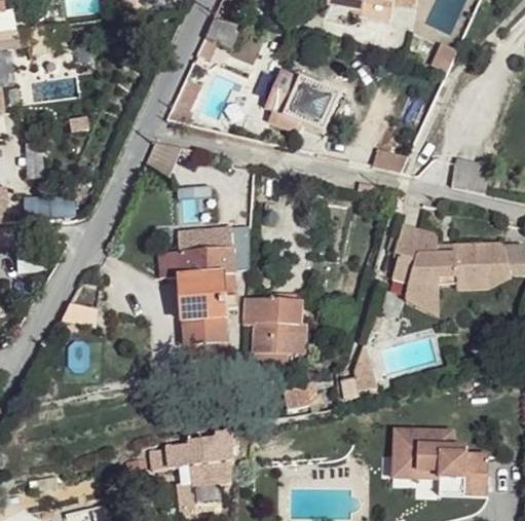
[(327,0),(327,1),(363,8),(364,0),(391,0),(327,0)]
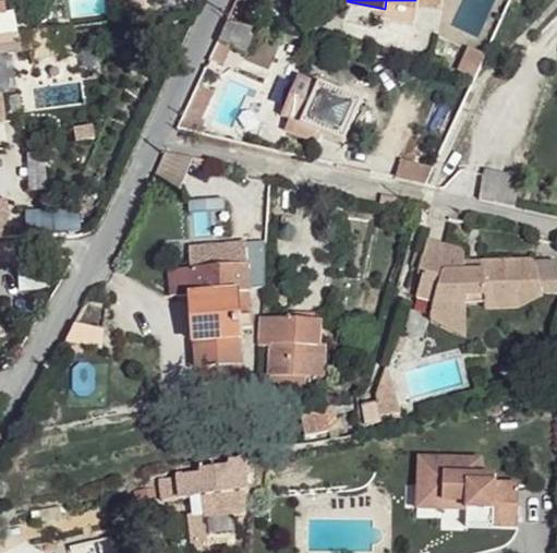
[(386,0),(385,9),(384,11),(413,17),(415,0),(386,0)]
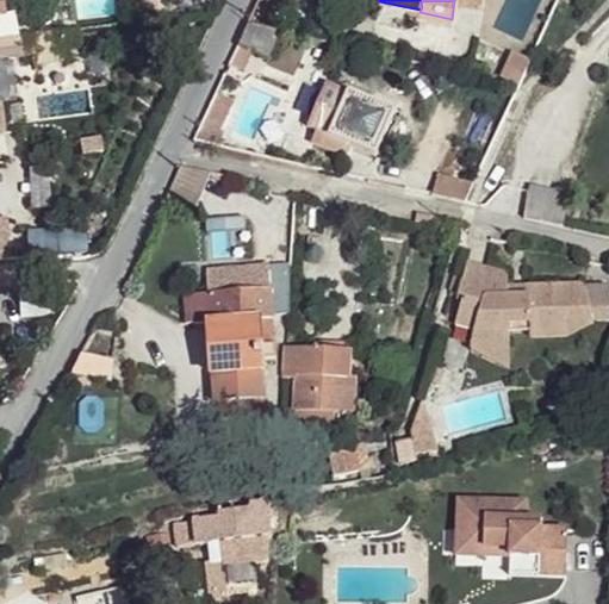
[(247,20),(236,43),(249,48),(267,56),(279,27),(247,20)]
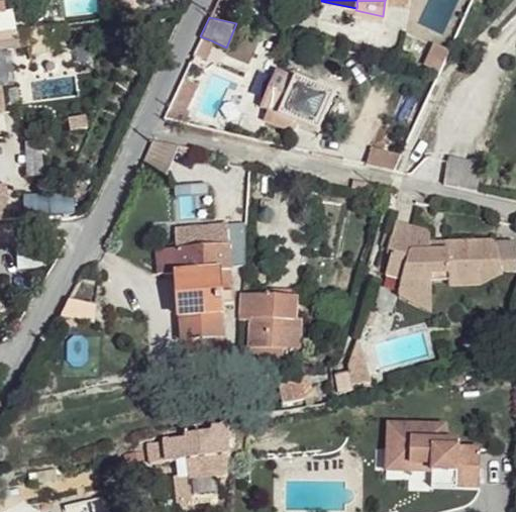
[(29,25),(13,27),(15,43),(24,42),(25,52),(55,47),(50,22),(29,25)]
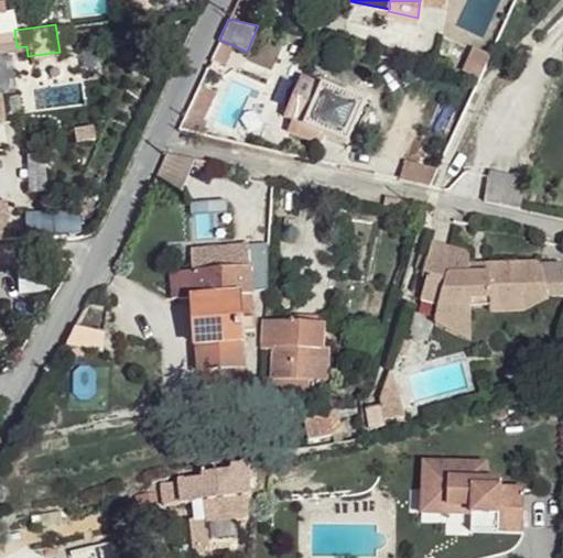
[(230,44),(218,40),(212,54),(223,61),(230,44)]
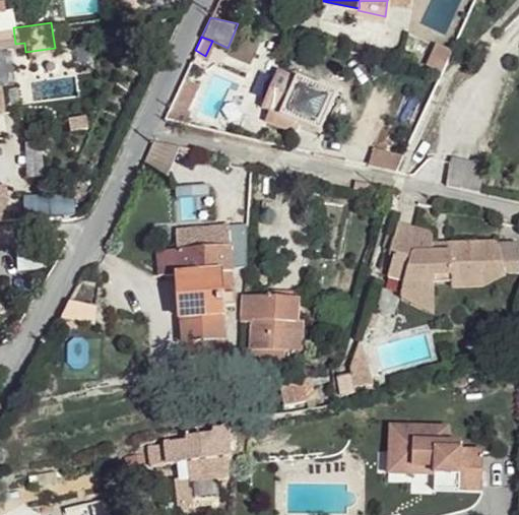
[(435,42),(429,54),(444,61),(450,48),(435,42)]
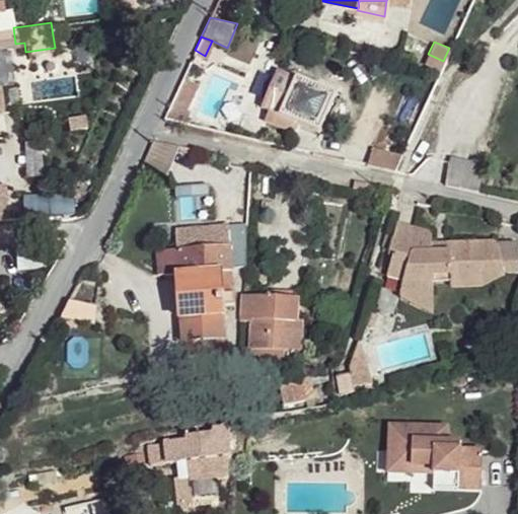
[(428,54),(425,62),(440,70),(443,61),(428,54)]
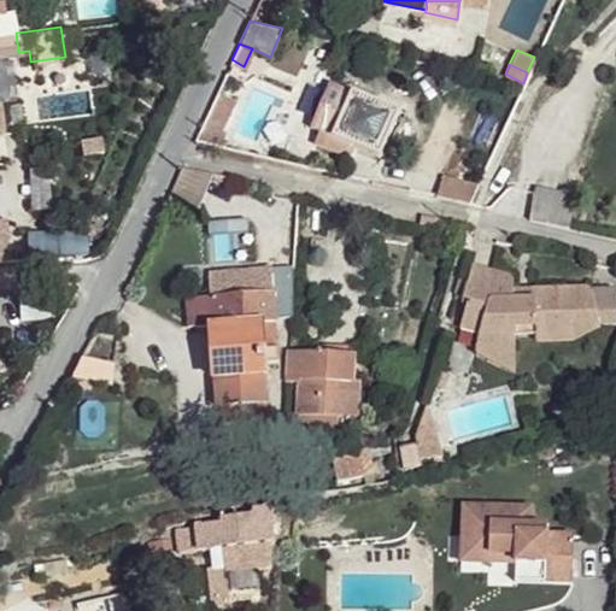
[(329,82),(310,125),(320,131),(327,134),(322,145),(350,158),(356,145),(380,157),(399,112),(329,82)]
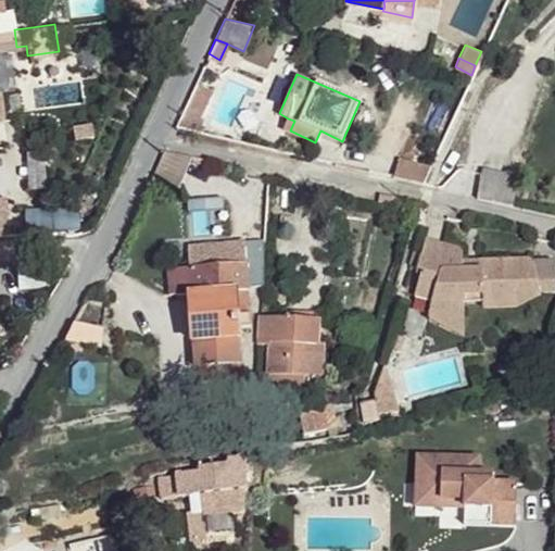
[(196,83),(176,125),(183,133),(185,134),(197,136),(201,117),(198,116),(210,90),(196,83)]
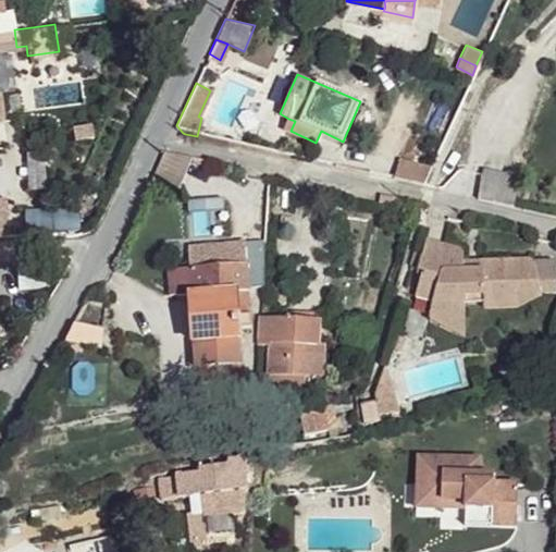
[(288,119),(283,129),(291,131),(295,121),(288,119)]
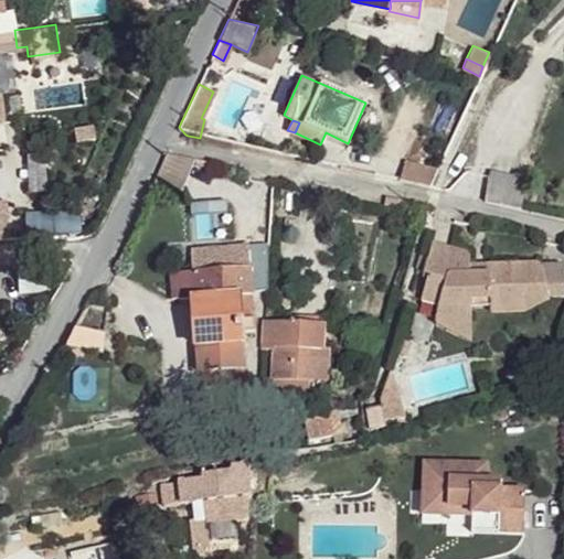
[(163,160),(149,191),(177,203),(194,165),(163,160)]
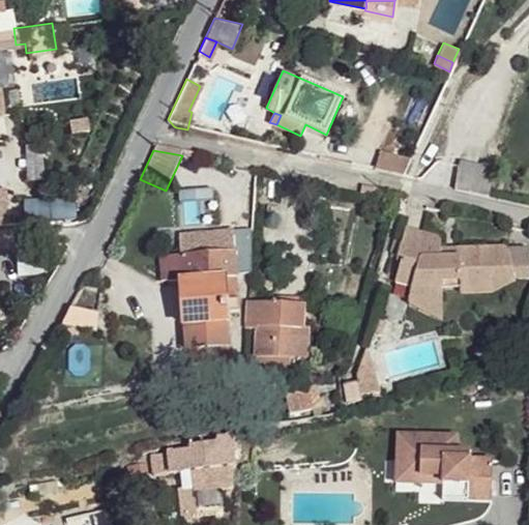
[(375,150),(371,167),(400,174),(407,157),(375,150)]
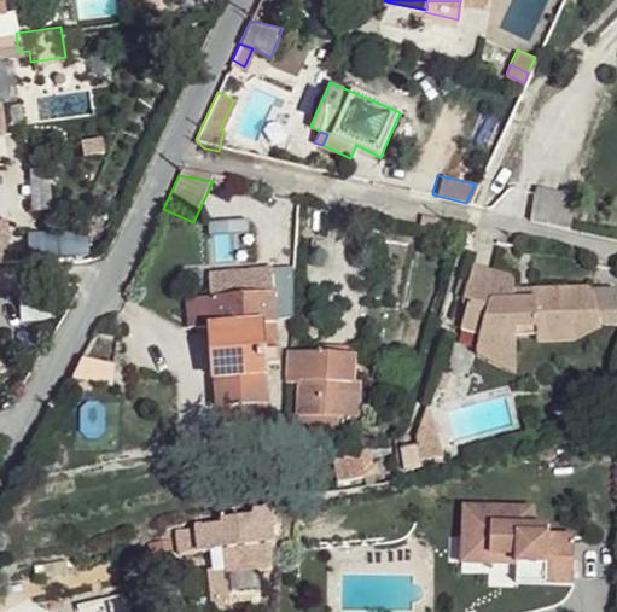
[(528,217),(564,226),(571,193),(533,185),(528,217)]
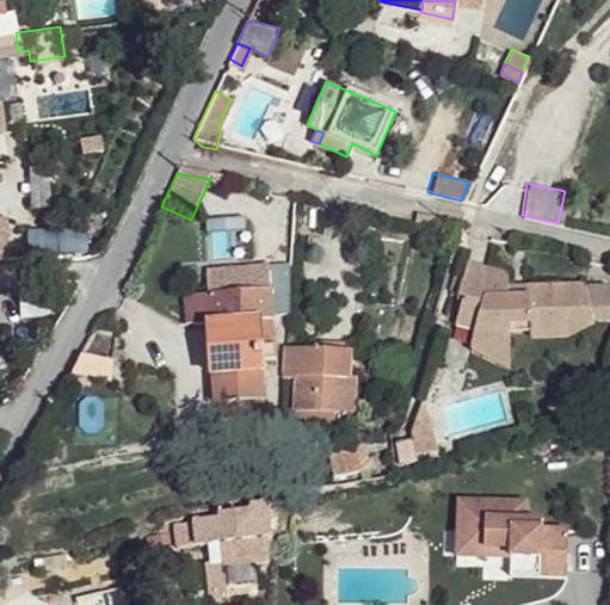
[(464,301),(460,319),(480,325),(476,329),(475,334),(511,345),(511,329),(533,329),(533,333),(568,332),(568,321),(596,321),(609,320),(609,284),(586,284),(586,283),(525,284),(525,295),(511,294),(511,284),(511,273),(470,263),(460,298),(464,301)]
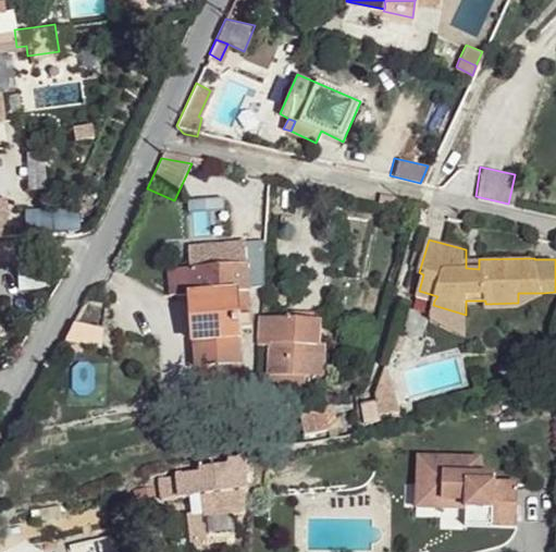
[(168,268),(169,291),(176,292),(193,291),(235,290),(248,289),(247,279),(262,278),(263,244),(245,246),(190,248),(192,265),(168,268)]
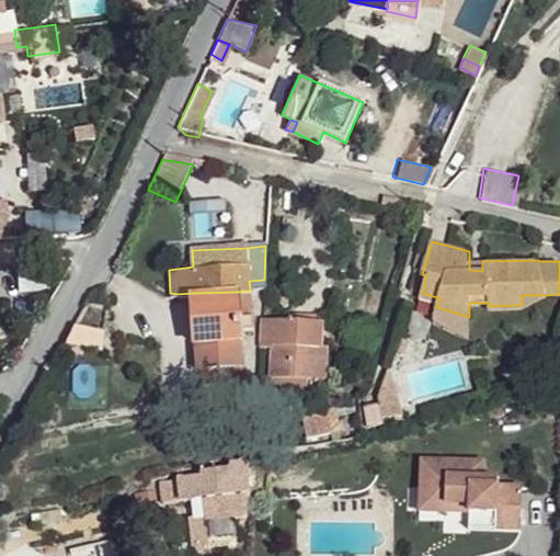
[(469,261),(469,270),(482,271),(482,261),(469,261)]
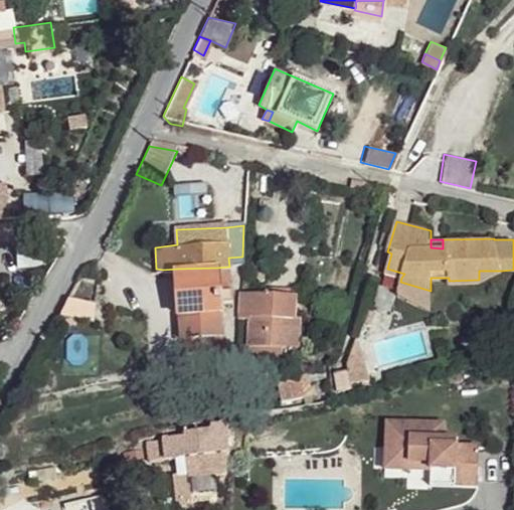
[(245,253),(242,257),(250,267),(253,264),(245,253)]
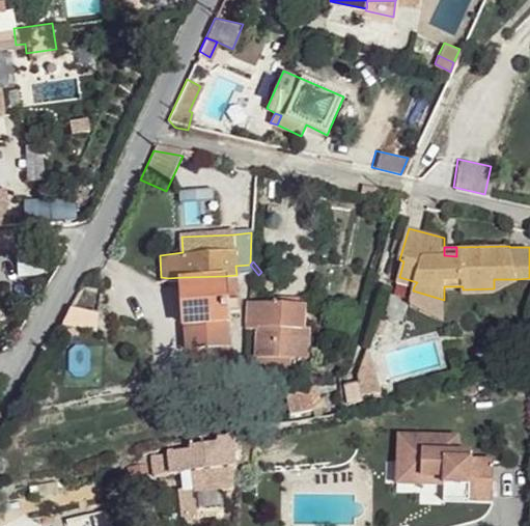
[(224,276),(184,277),(185,347),(225,345),(225,311),(239,310),(239,297),(224,297),(224,276)]
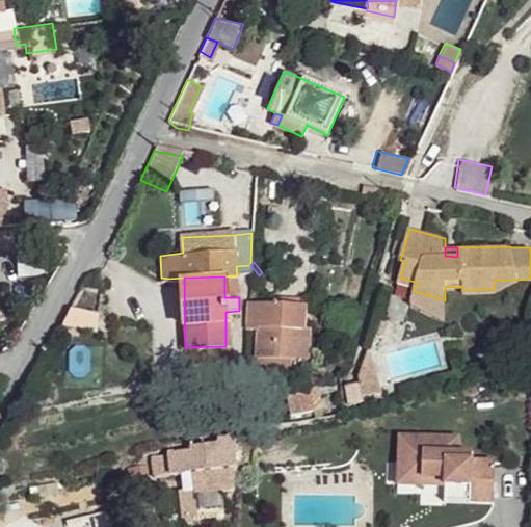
[(400,278),(398,282),(415,287),(418,283),(400,278)]
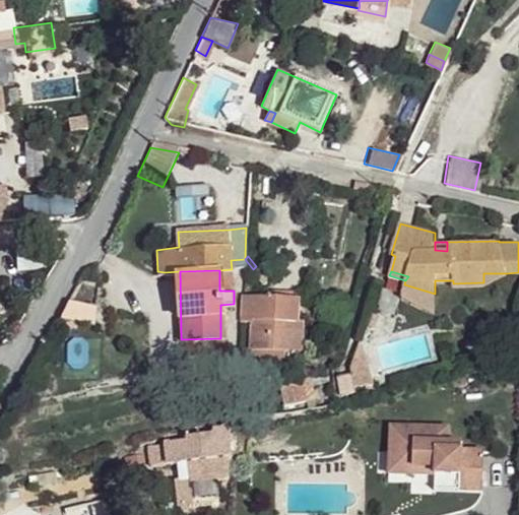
[(483,287),(506,274),(507,273),(483,273),(483,282),(453,283),(453,288),(483,287)]
